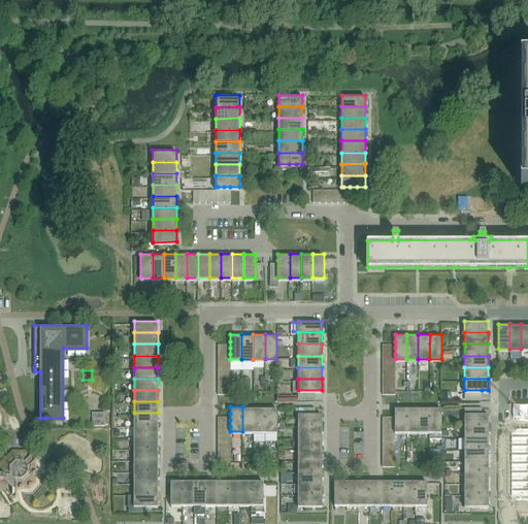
[(254,406),(242,406),(242,431),(254,431),(254,406)]
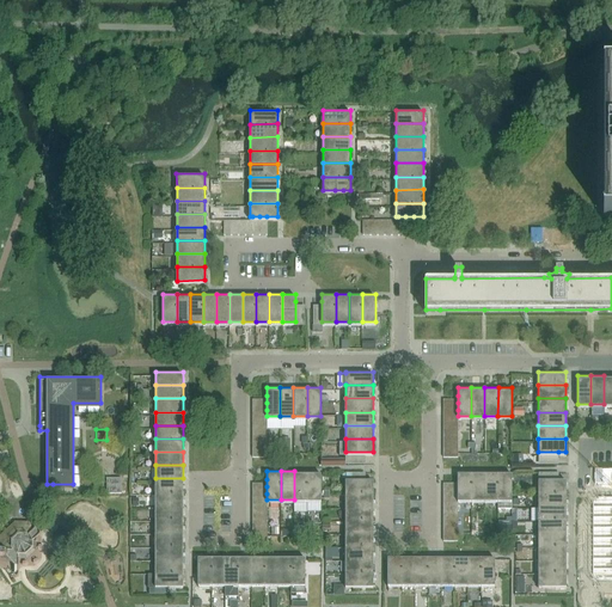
[(307,471),(294,471),(294,500),(307,500),(307,471)]
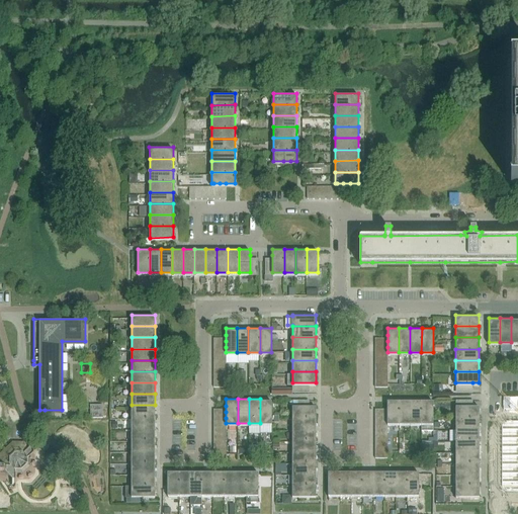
[(271,399),(260,399),(260,423),(271,423),(271,399)]
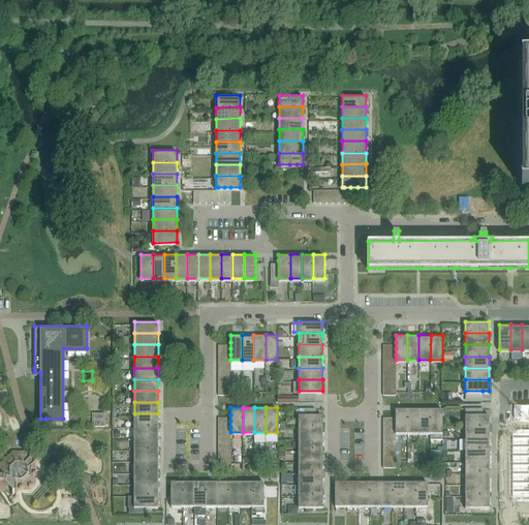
[(407,407),(396,407),(396,414),(396,421),(396,427),(396,432),(407,432),(407,407)]
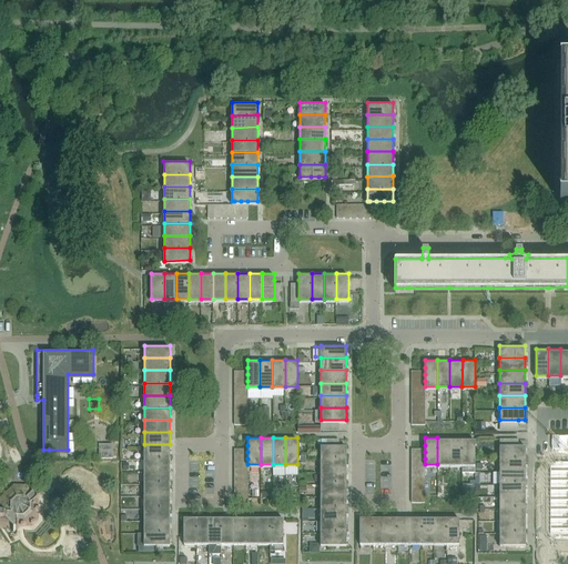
[(449,437),(437,437),(437,464),(449,464),(449,437)]
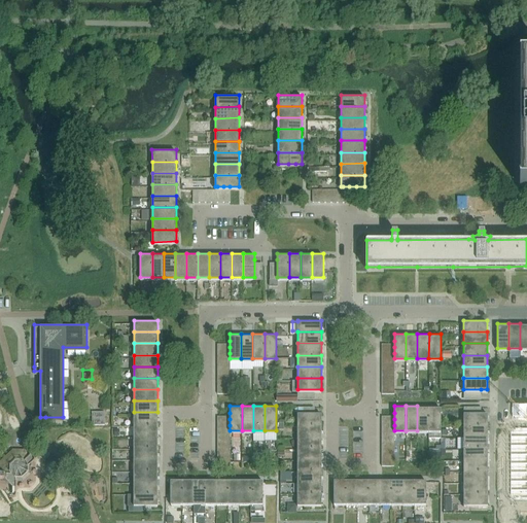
[(417,406),(417,430),(429,430),(429,406),(417,406)]
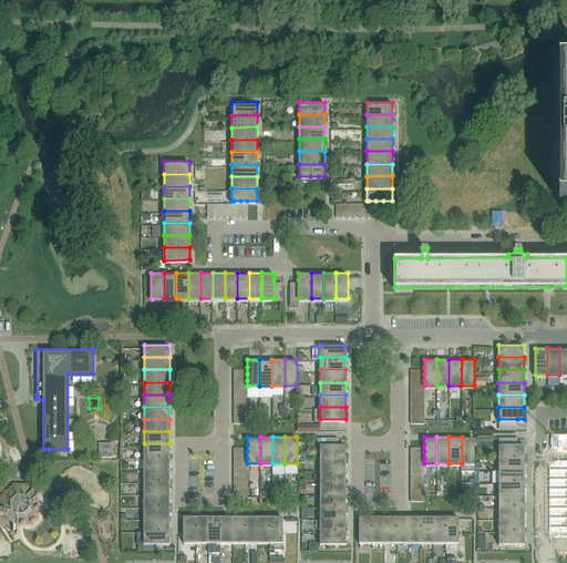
[(473,437),(462,437),(462,463),(474,463),(474,437),(473,437)]
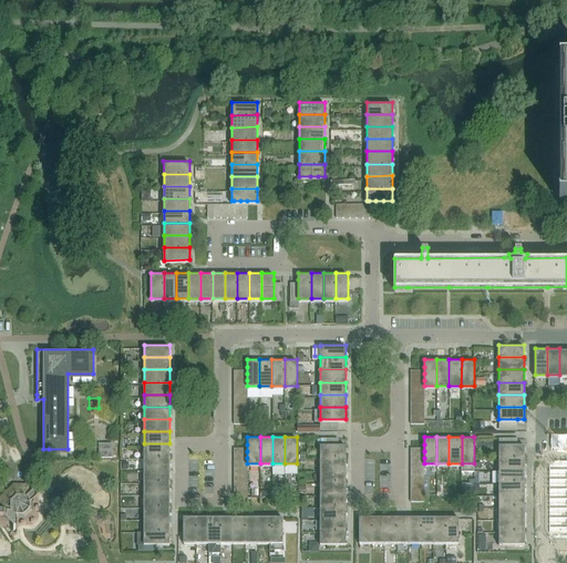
[(112,440),(99,440),(99,454),(113,454),(112,440)]
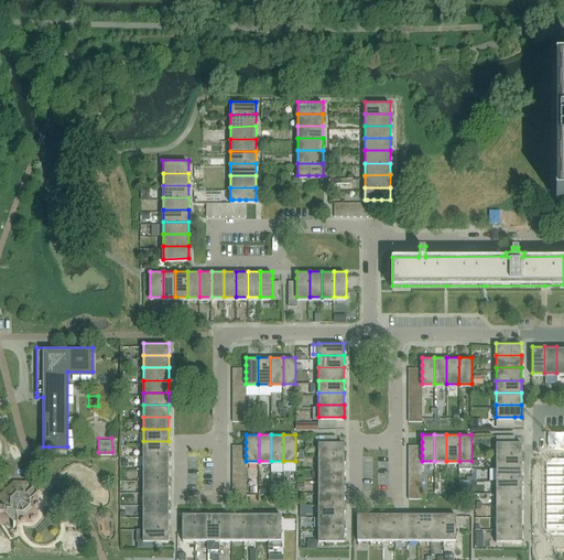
[(169,441),(143,441),(143,454),(169,454),(169,441)]
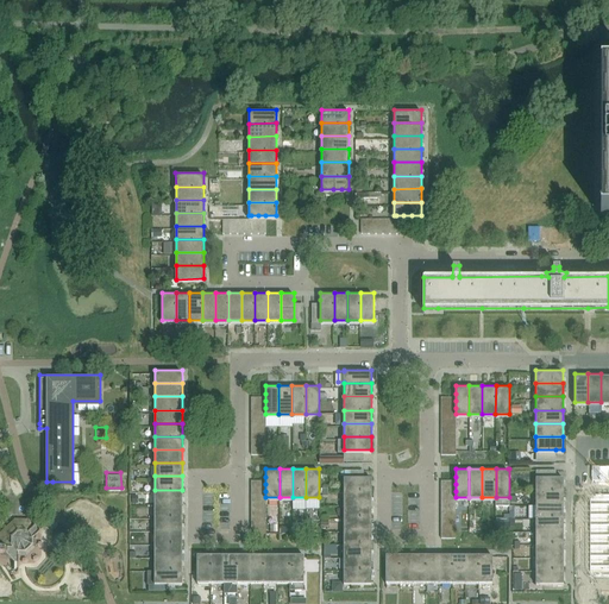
[(371,476),(363,476),(344,476),(344,489),(371,489),(371,476)]
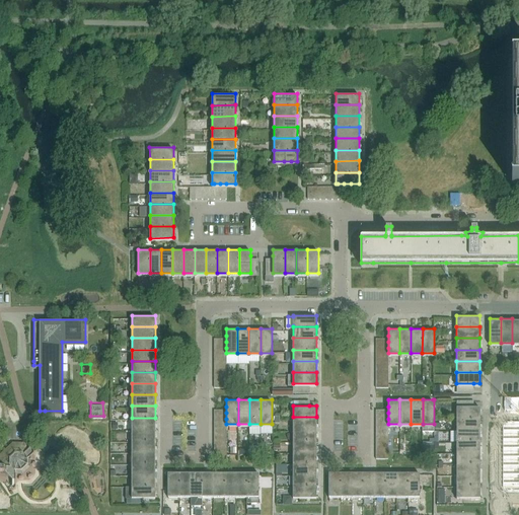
[(479,406),(473,406),(456,406),(456,417),(479,417),(479,406)]
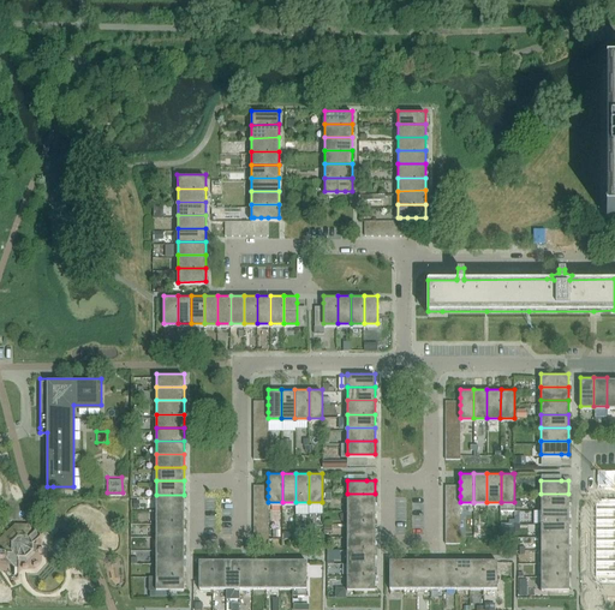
[(375,507),(375,494),(347,494),(347,507),(375,507)]
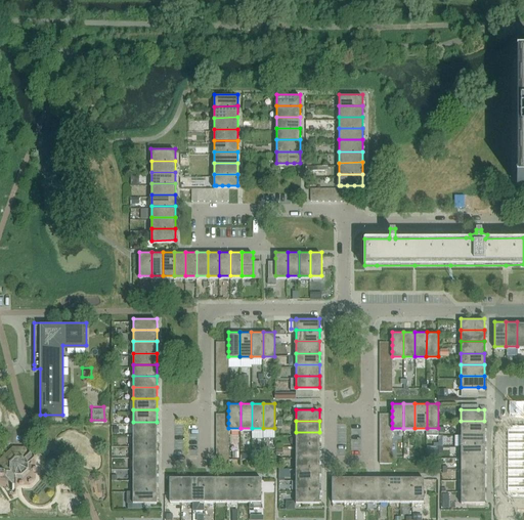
[(484,421),(461,421),(461,432),(484,432),(484,421)]
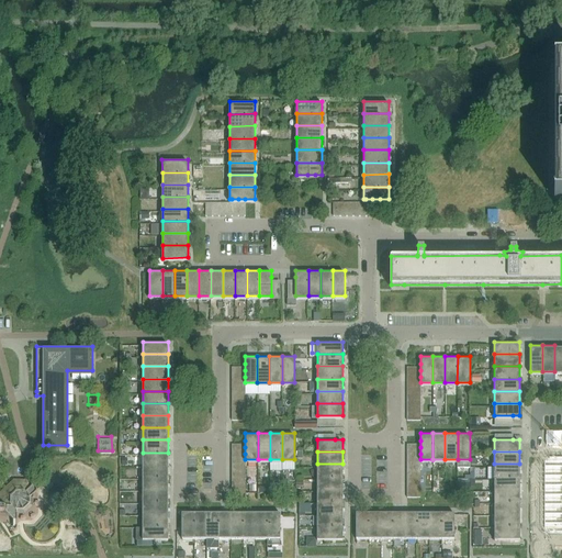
[(168,453),(143,453),(143,465),(168,465),(168,453)]
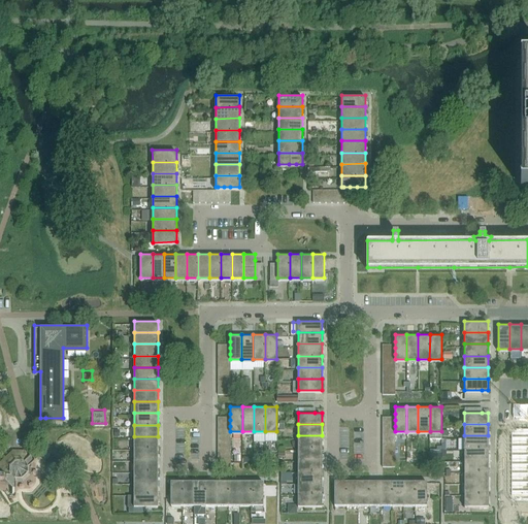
[(510,433),(510,493),(510,494),(512,496),(513,496),(514,497),(516,497),(527,497),(527,427),(515,428),(514,428),(512,429),(512,430),(510,431),(510,433)]
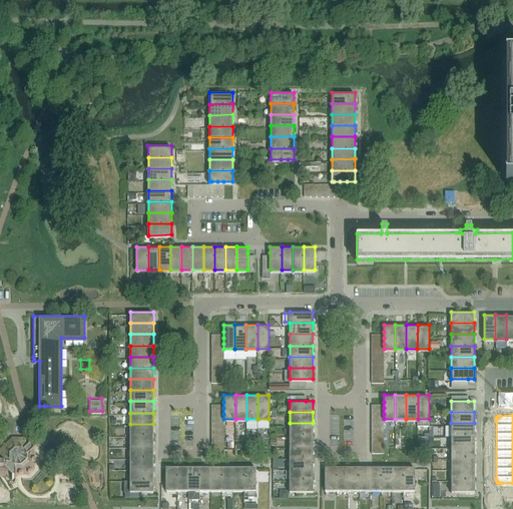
[(313,434),(313,423),(290,423),(290,434),(313,434)]
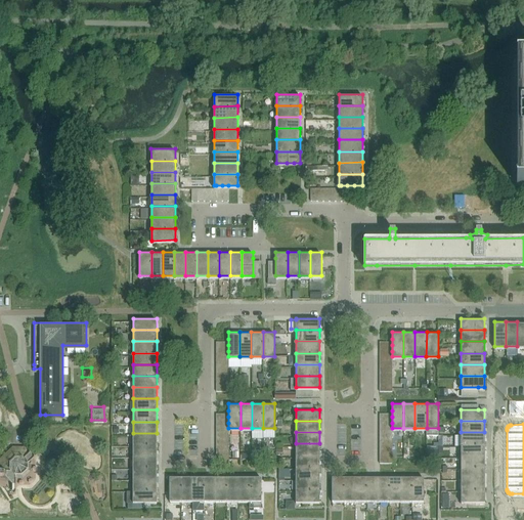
[(484,432),(461,432),(461,443),(484,443),(484,432)]
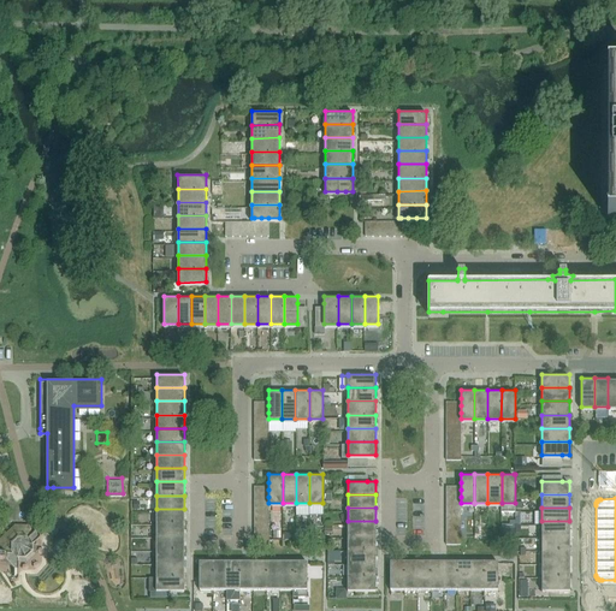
[(184,509),(157,509),(157,522),(184,522),(184,509)]
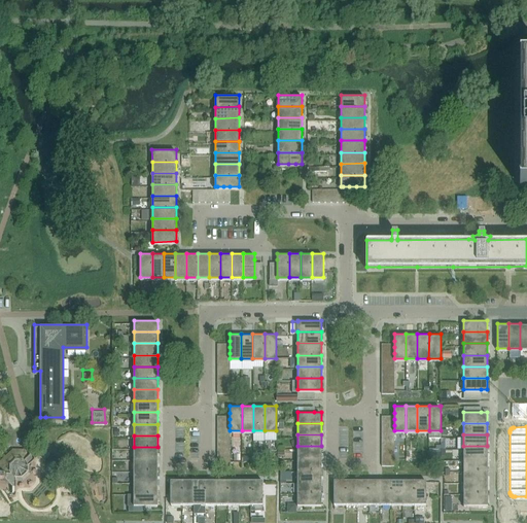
[(321,457),(321,446),(297,446),(297,457),(321,457)]
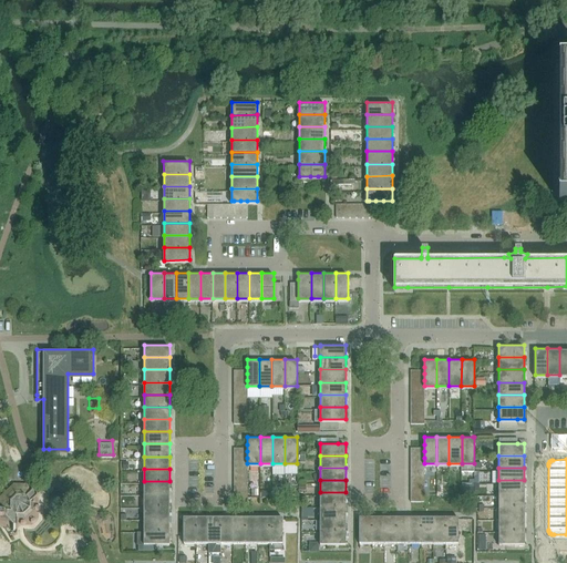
[(524,480),(498,480),(498,492),(524,492),(524,480)]
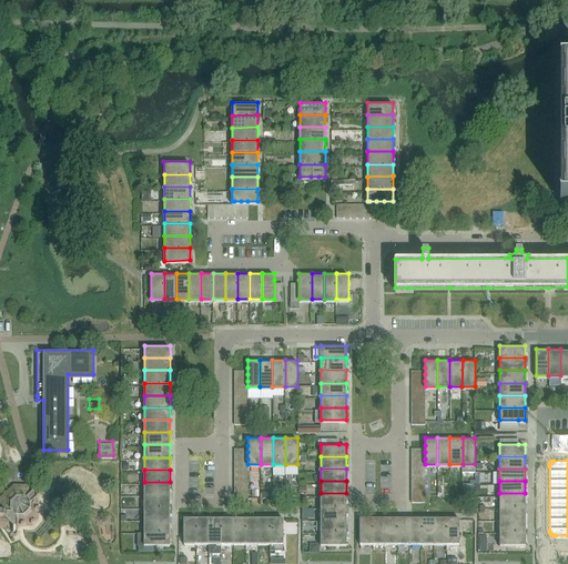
[(170,482),(144,482),(144,494),(170,494),(170,482)]
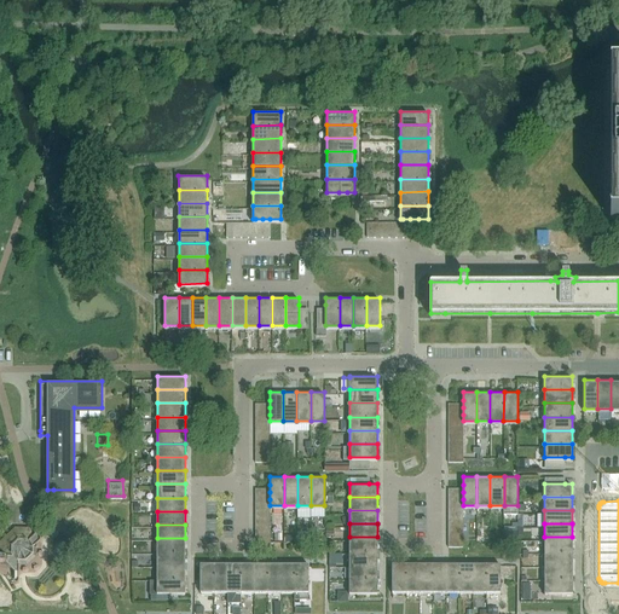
[(0,539),(0,544),(0,559),(5,559),(11,566),(15,562),(19,562),(19,559),(25,559),(33,552),(33,545),(36,545),(36,542),(42,537),(42,536),(41,537),(39,534),(32,526),(15,526),(0,539)]
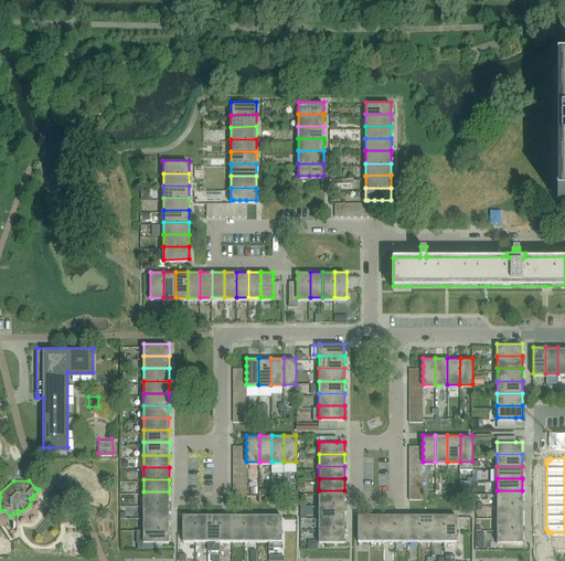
[(459,483),(459,493),(472,493),(472,491),(472,483),(467,483),(459,483)]
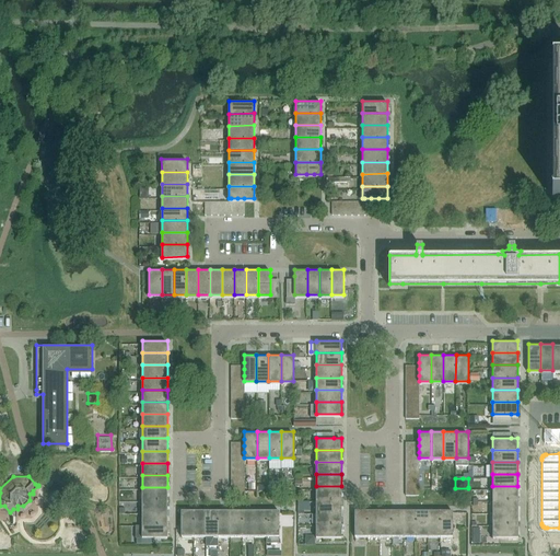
[(341,499),(341,486),(316,486),(316,498),(341,499)]
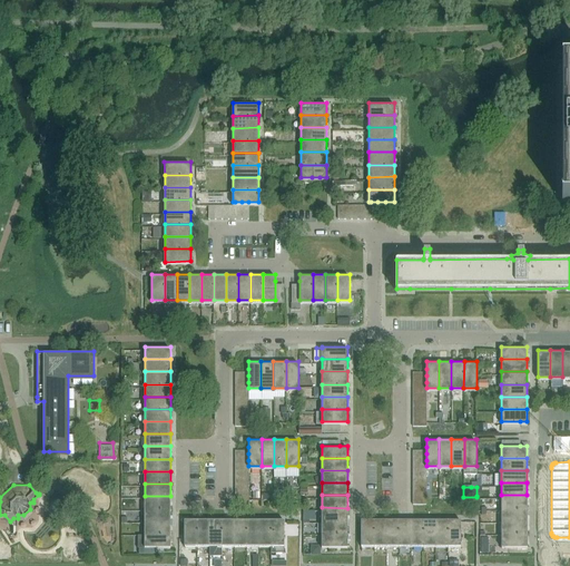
[(527,495),(501,495),(501,507),(527,507),(527,495)]
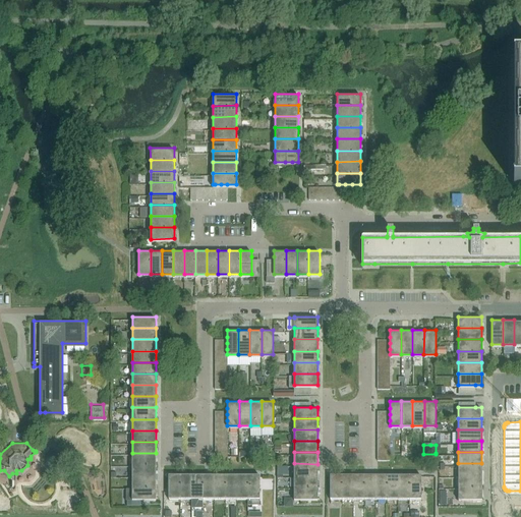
[(156,453),(132,453),(132,464),(156,464),(156,453)]
